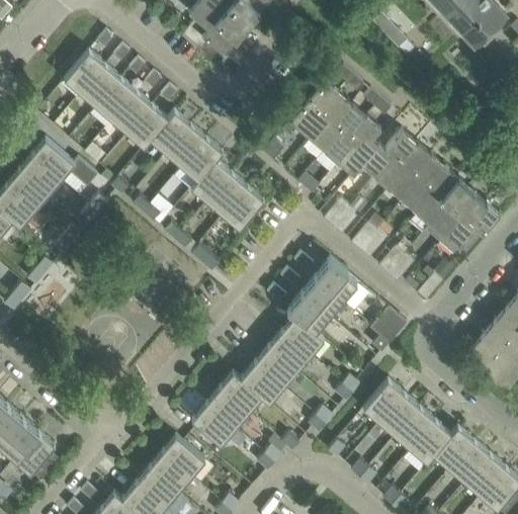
[(223,53),(236,37),(216,21),(221,15),(202,0),(197,0),(188,11),(196,17),(182,34),(201,50),(208,40),(223,53)]
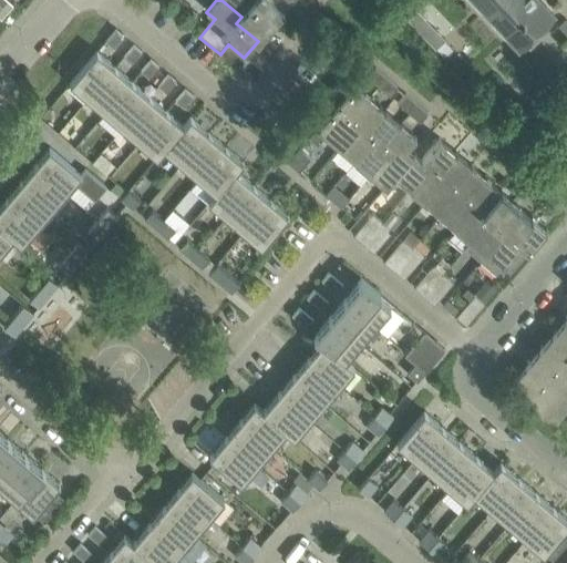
[(258,41),(271,26),(249,7),(255,0),(254,0),(222,0),(241,17),(236,23),(258,41)]
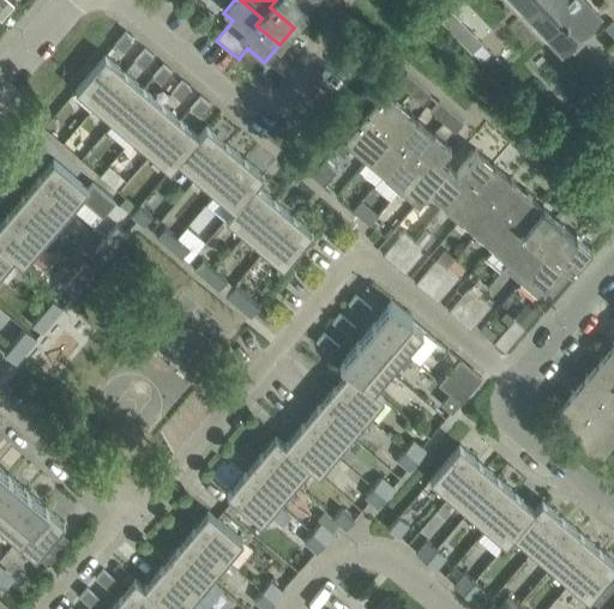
[(294,28),(308,11),(295,0),(275,0),(276,0),(270,7),(294,28)]
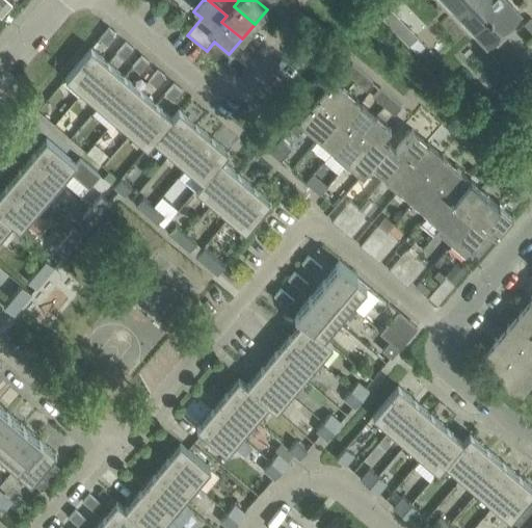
[(256,0),(267,9),(274,0),(256,0)]
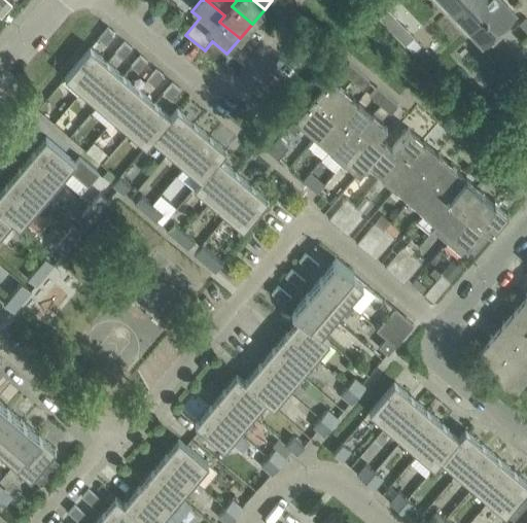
[(516,18),(498,0),(436,0),(483,48),(516,18)]
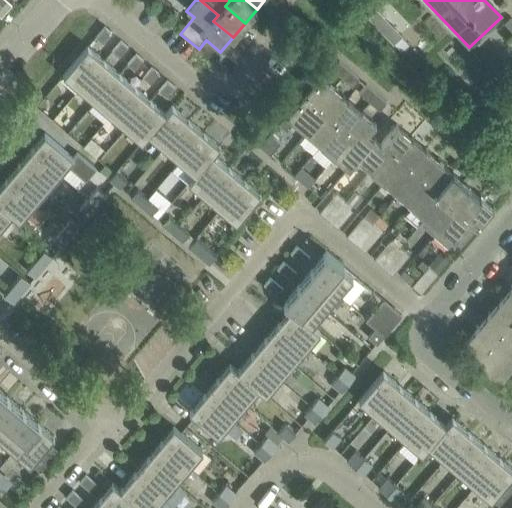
[(103,46),(112,36),(105,29),(96,40),(103,46)]
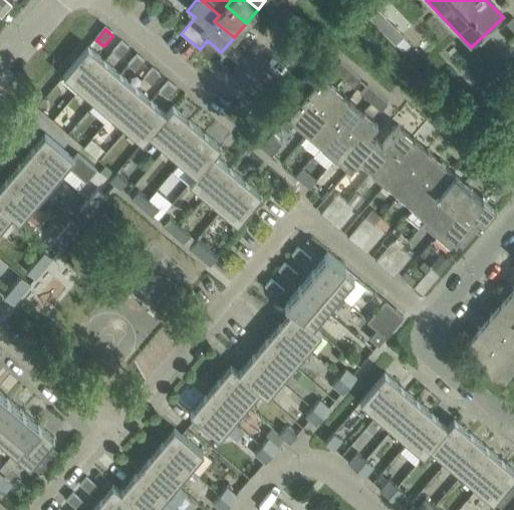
[(120,60),(130,50),(121,43),(112,54),(120,60)]
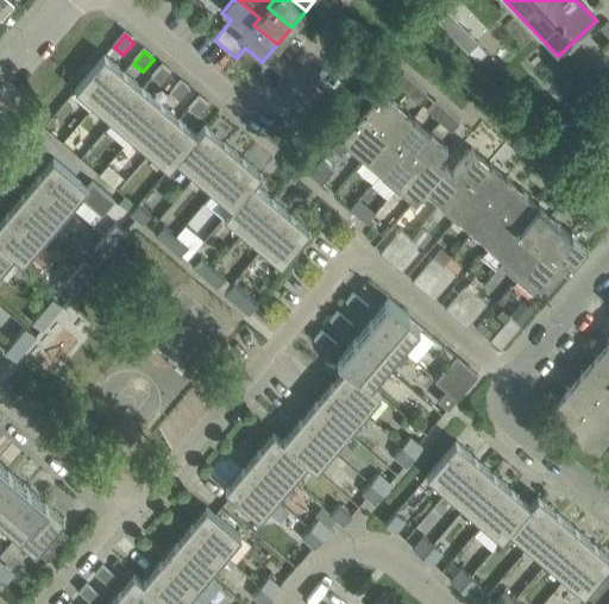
[(95,109),(124,75),(105,58),(75,93),(95,109)]
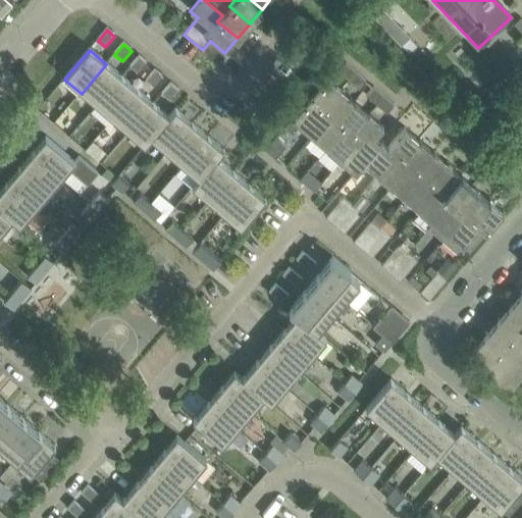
[(138,75),(147,64),(140,58),(129,68),(138,75)]
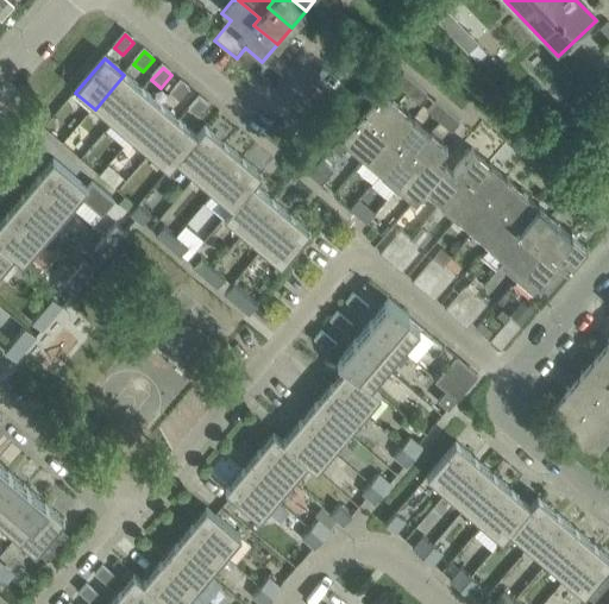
[(113,125),(143,90),(124,75),(95,109),(113,125)]
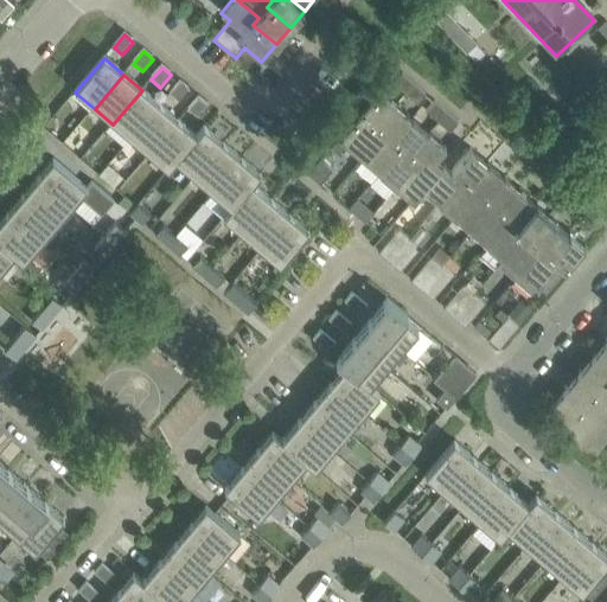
[(407,97),(415,87),(402,76),(394,87),(407,97)]
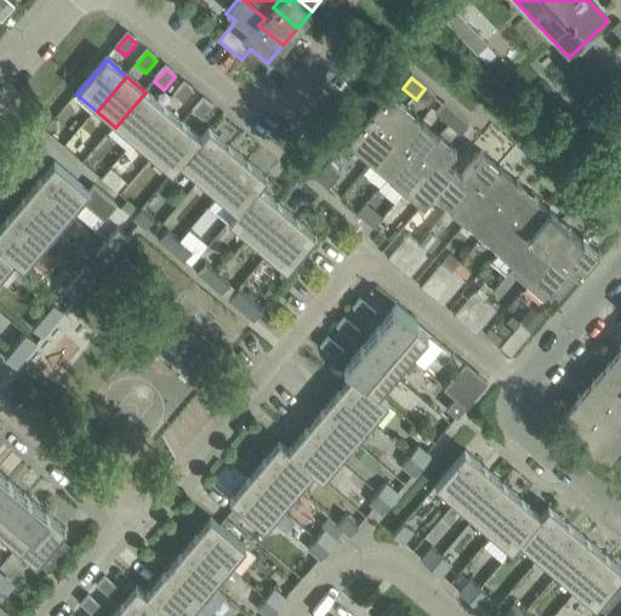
[(182,106),(193,92),(184,85),(174,97),(182,106)]
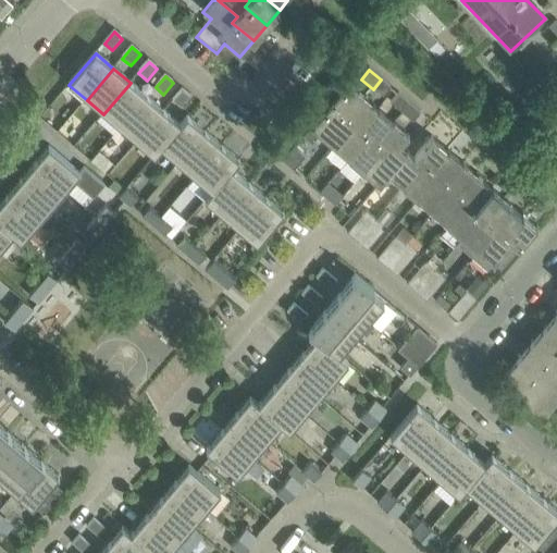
[(381,80),(373,89),(384,98),(392,89),(381,80)]
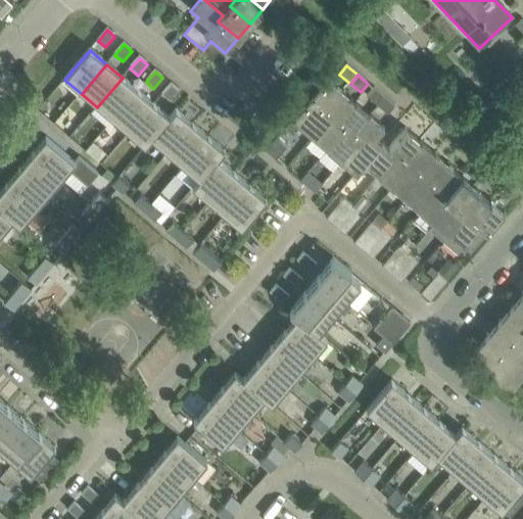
[(107,128),(113,121),(138,92),(123,78),(97,107),(98,108),(92,115),(107,128)]
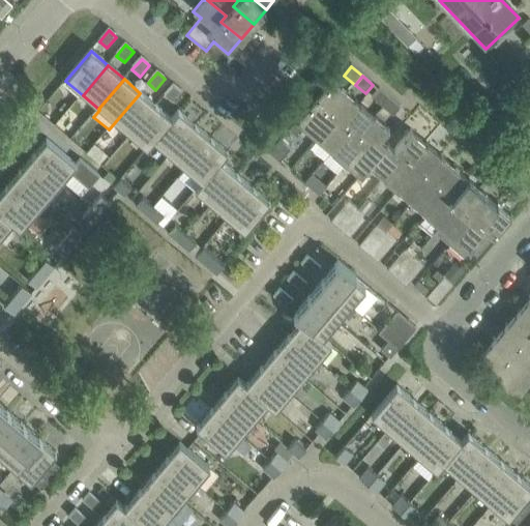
[(330,114),(347,94),(331,81),(313,103),(290,130),(298,137),(304,129),(319,142),(337,121),(330,114)]
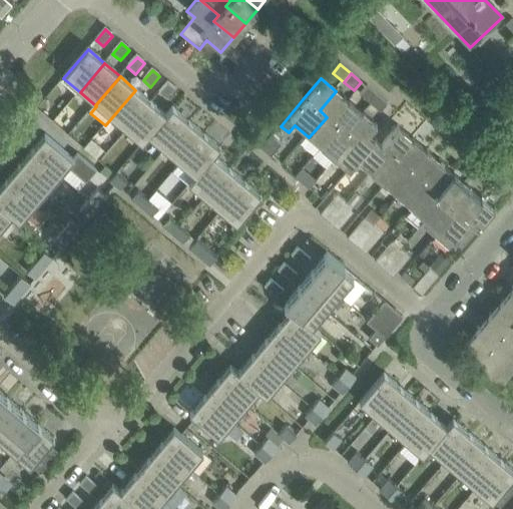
[(166,100),(175,89),(168,83),(159,94),(166,100)]
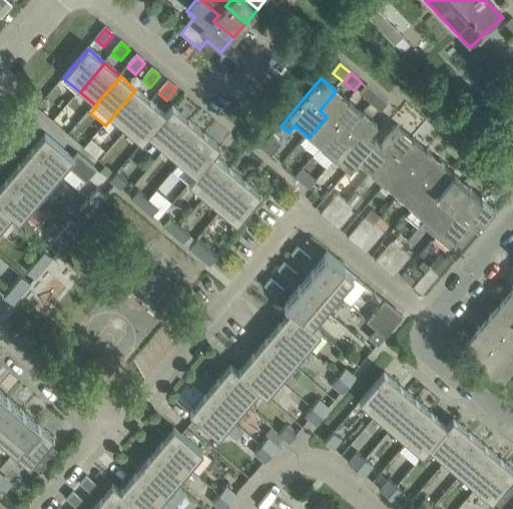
[(372,105),(379,97),(368,88),(361,96),(372,105)]
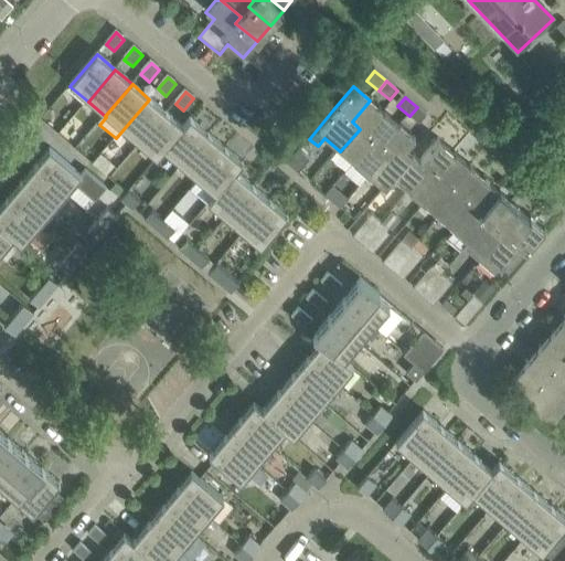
[(140,146),(167,114),(149,99),(123,130),(140,146)]
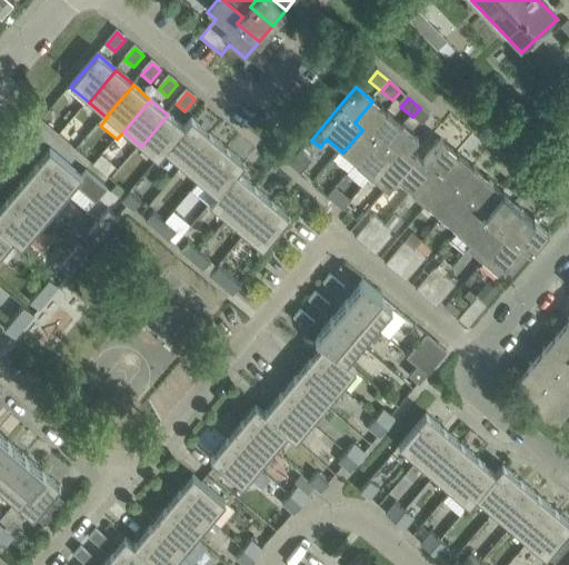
[(370,136),(388,115),(372,101),(355,122),(362,130),(342,152),(358,166),(378,144),(370,136)]
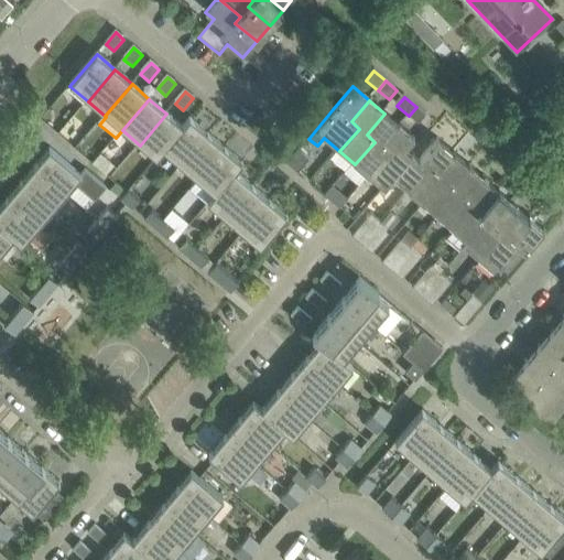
[(416,107),(409,116),(419,125),(426,116),(416,107)]
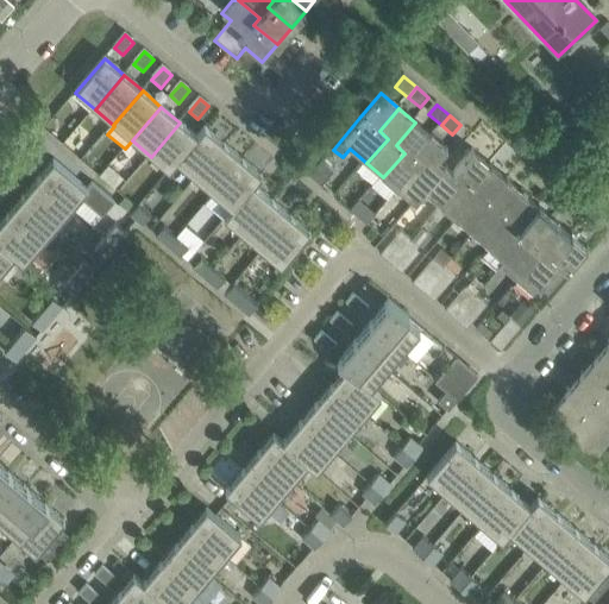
[(198,138),(180,123),(151,157),(169,172),(177,164),(176,163),(198,138)]
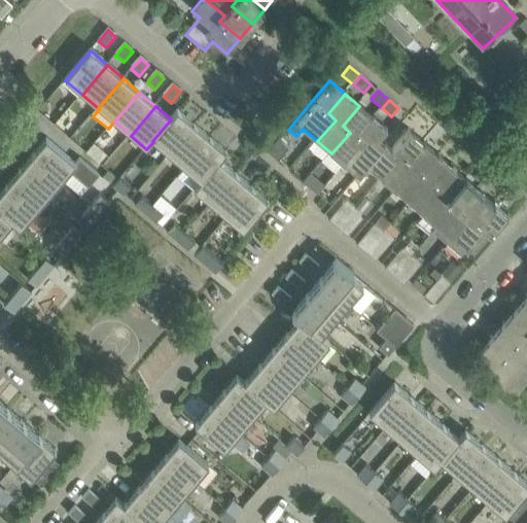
[(357,138),(374,118),(359,106),(343,126),(350,133),(331,153),(346,165),(363,144),(357,138)]
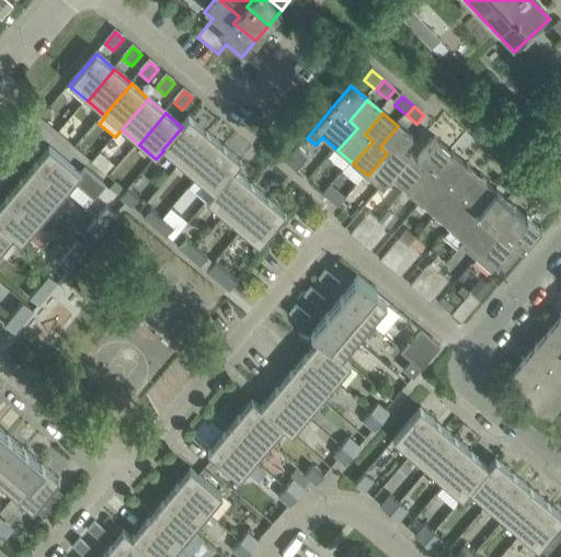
[(180,166),(207,134),(190,118),(182,127),(162,150),(163,151),(180,166)]
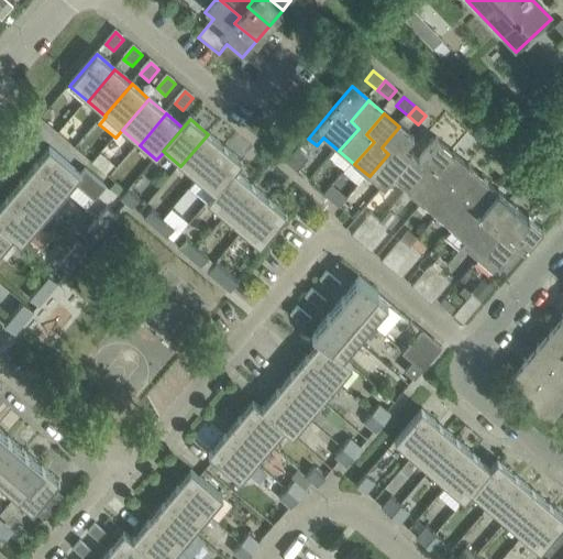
[(394,178),(412,155),(405,150),(414,139),(399,127),(382,148),(388,154),(370,176),(384,189),(394,178)]
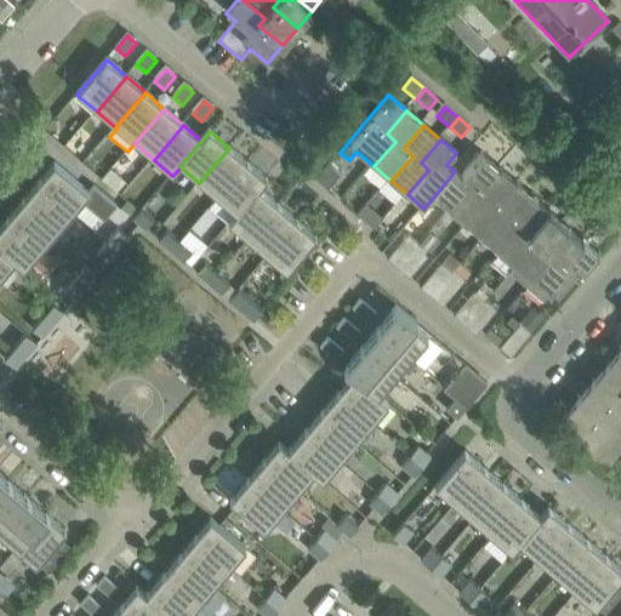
[(218,199),(249,164),(229,148),(199,183),(218,199)]
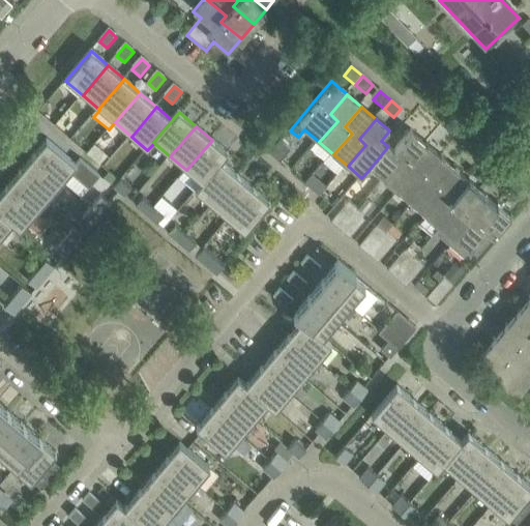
[(410,165),(427,145),(411,133),(394,152),(388,146),(371,168),(385,180),(404,159),(410,165)]
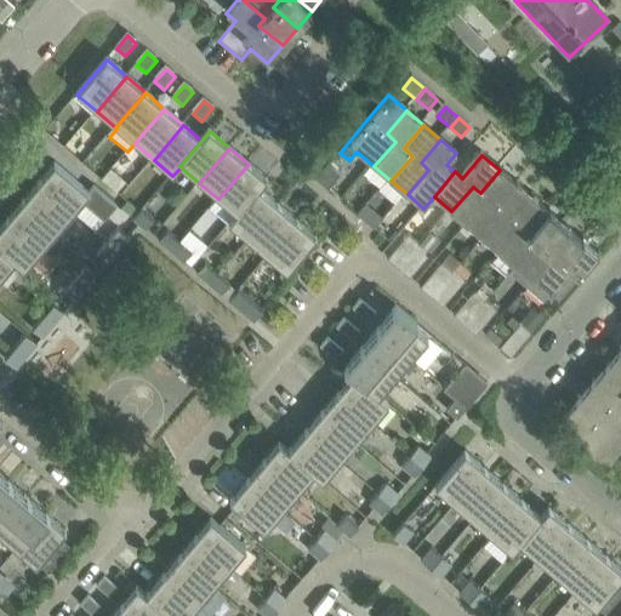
[(260,189),(260,190),(268,181),(249,164),(218,199),(237,215),(238,216),(260,189)]
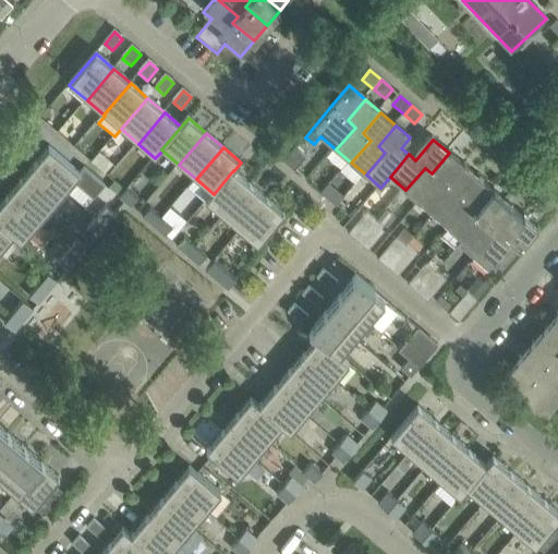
[(34,166),(65,193),(73,183),(94,201),(106,188),(84,169),(80,175),(49,148),(34,166)]
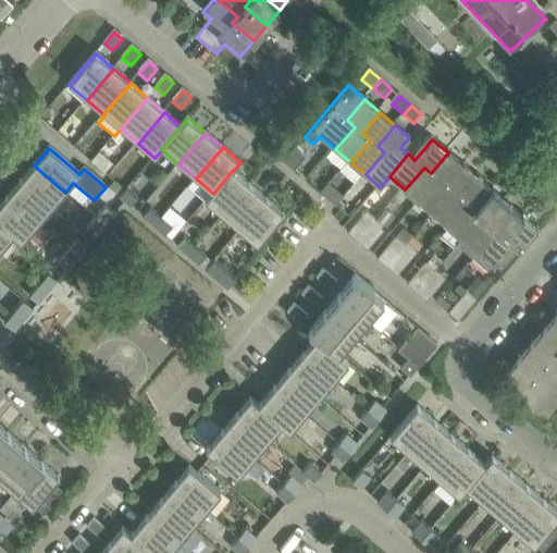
[(284,161),(295,171),(306,159),(295,149),(284,161)]
